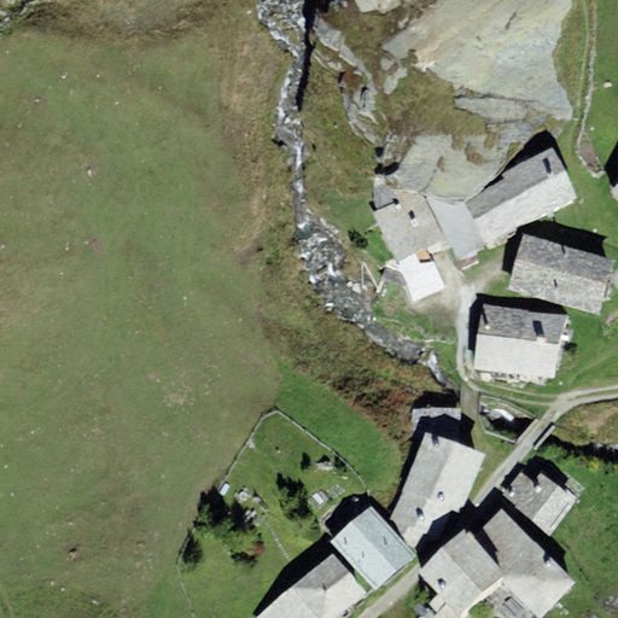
[(465,203),(487,244),(578,196),(553,146),(503,173),(465,203)]
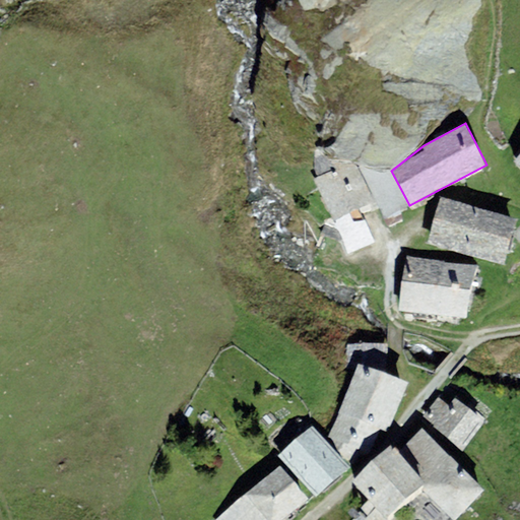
[(348,164),(314,180),(334,220),(348,254),(375,242),(365,220),(354,222),(350,211),(375,201),(356,165),(348,164)]
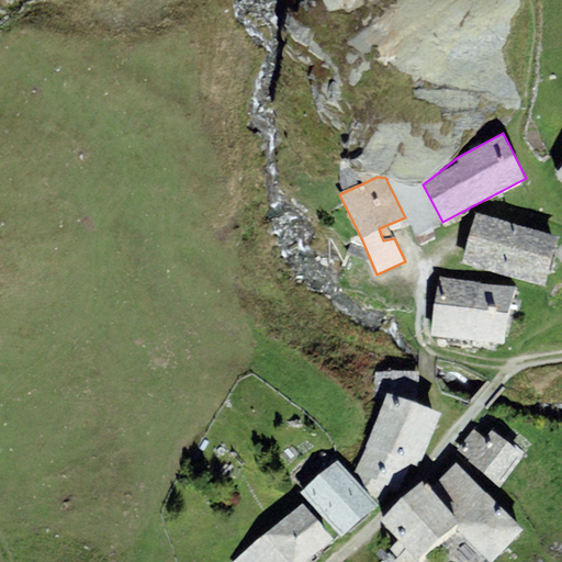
[(475,213),(462,262),(546,285),(559,236),(475,213)]
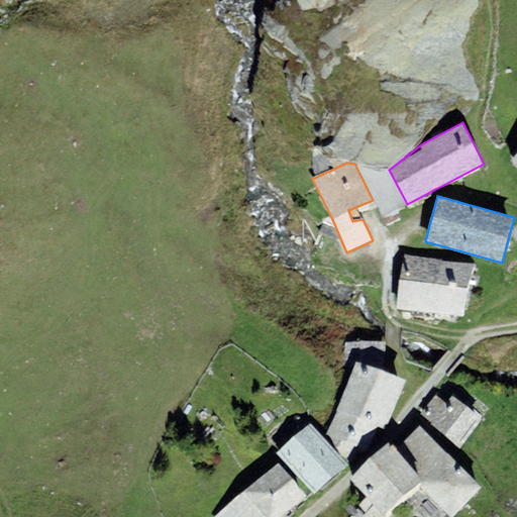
[(397,308),(431,313),(439,260),(405,254),(397,308)]
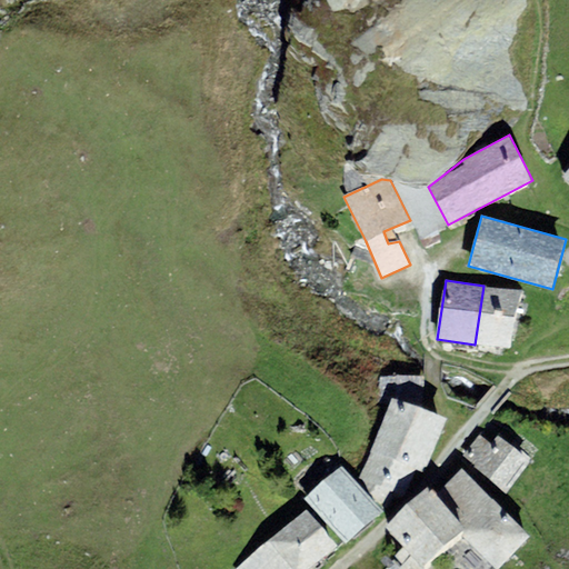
[(475,345),(511,350),(520,291),(483,286),(475,345)]
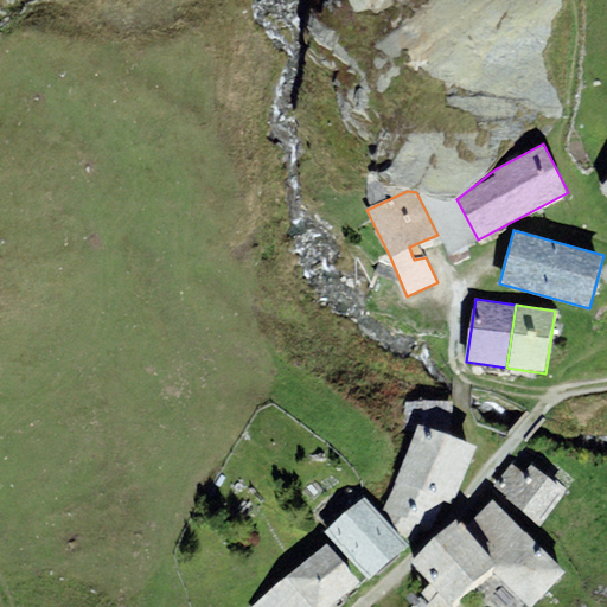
[(453,401),(415,401),(415,422),(420,423),(451,435),(453,401)]
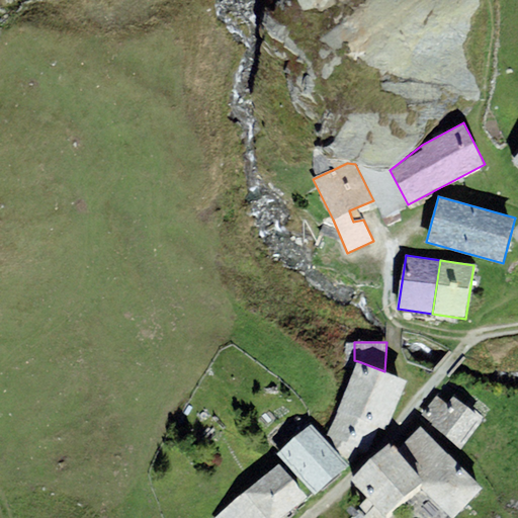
[(384,371),(358,361),(339,411),(379,427),(386,430),(407,380),(384,371)]
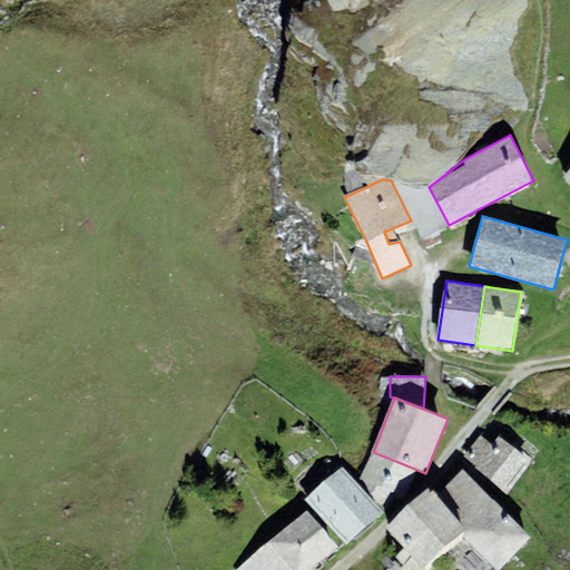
[(492,444),(480,435),(462,457),(505,495),(532,463),(500,436),(492,444)]
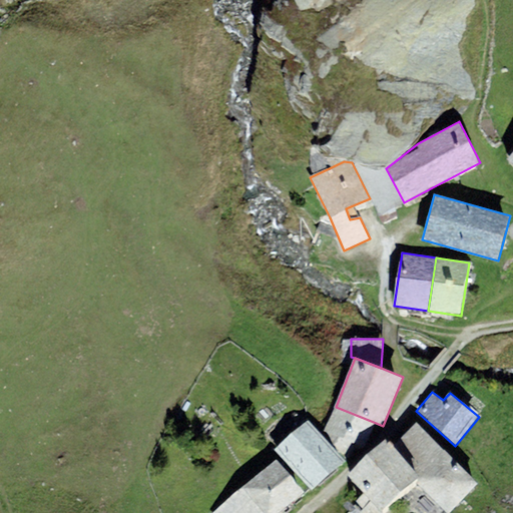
[(376,423),(336,407),(323,434),(350,456),(357,445),(364,448),(376,423)]
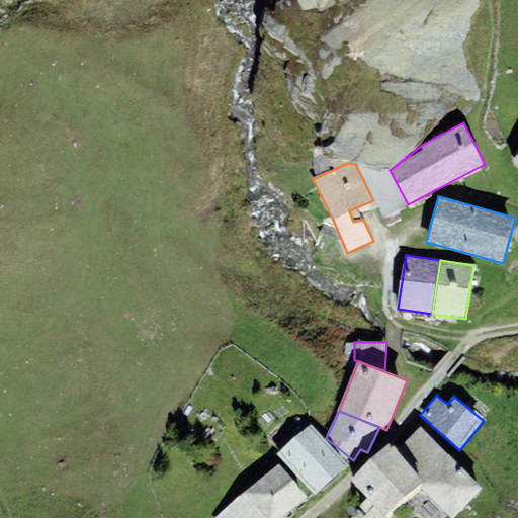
[(348,465),(311,424),(276,454),(314,496),(348,465)]
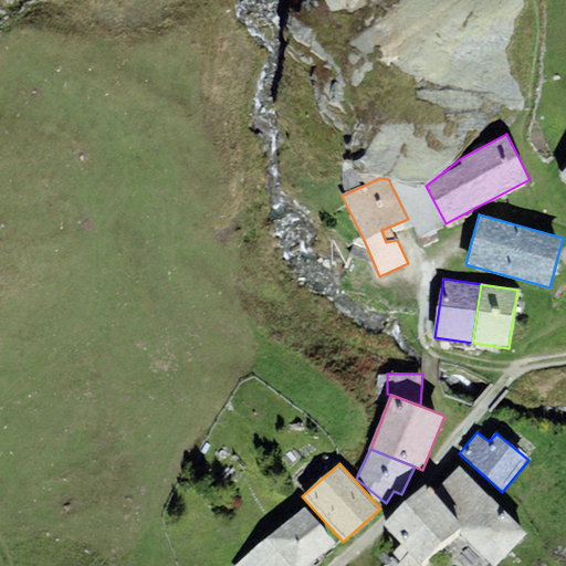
[(459,531),(492,565),(494,565),(527,535),(461,464),(432,491),(464,524),(459,531)]
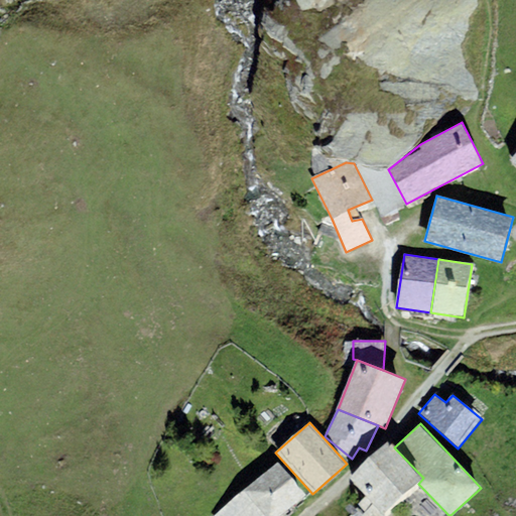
[(390,443),(352,480),(367,495),(358,504),(366,512),(361,515),(385,515),(418,484),(423,478),(394,447),(390,443)]
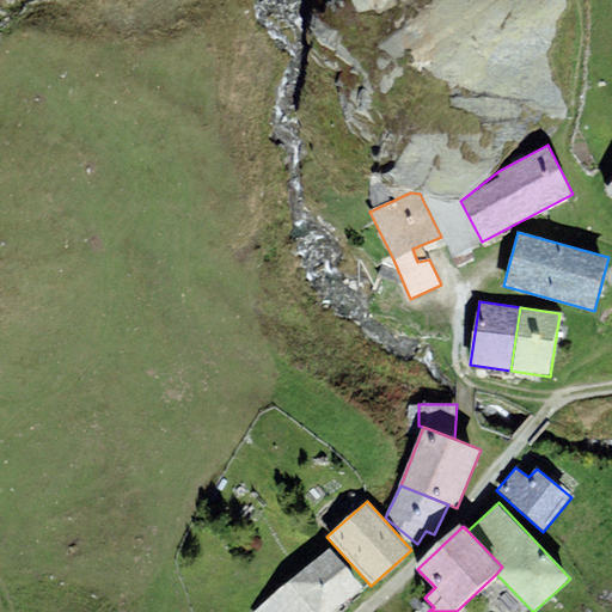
[(330,546),(254,611),(332,611),(363,586),(330,546)]
